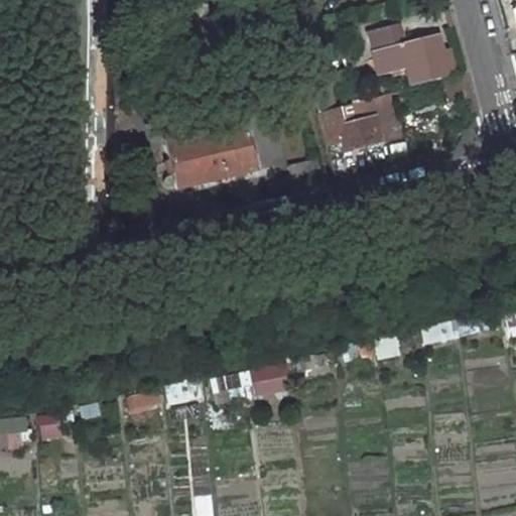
[(366,33),(377,76),(407,68),(411,84),(445,75),(439,51),(435,35),(402,44),(397,25),(366,33)]
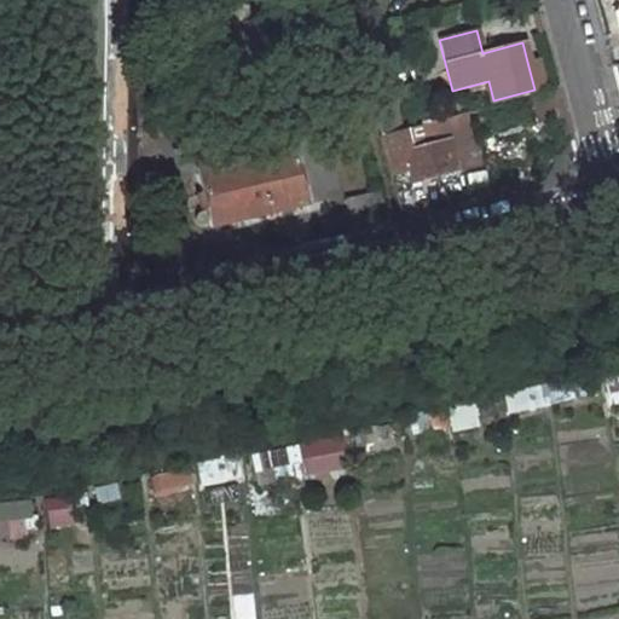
[(527,62),(534,90),(544,87),(537,59),(527,62)]
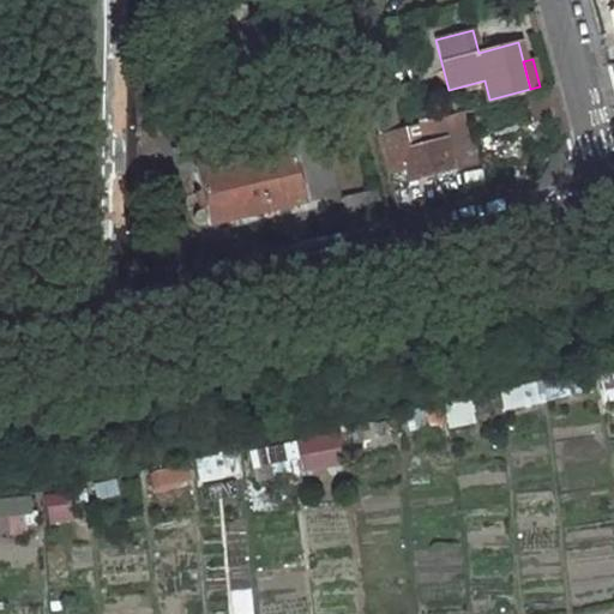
[(397,128),(385,83),(366,88),(378,133),(397,128)]
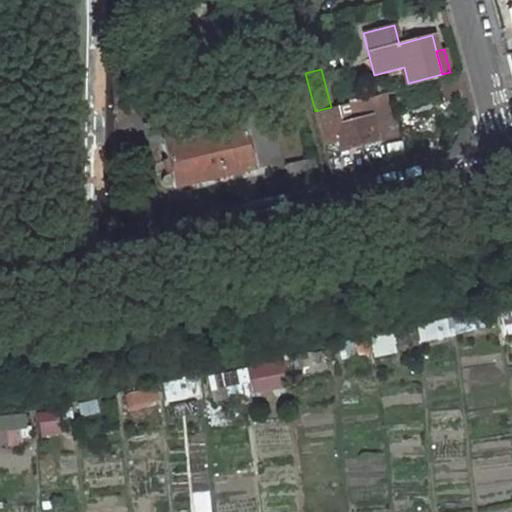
[(331,107),(315,111),(323,141),(339,136),(343,149),(398,134),(386,93),(331,107)]
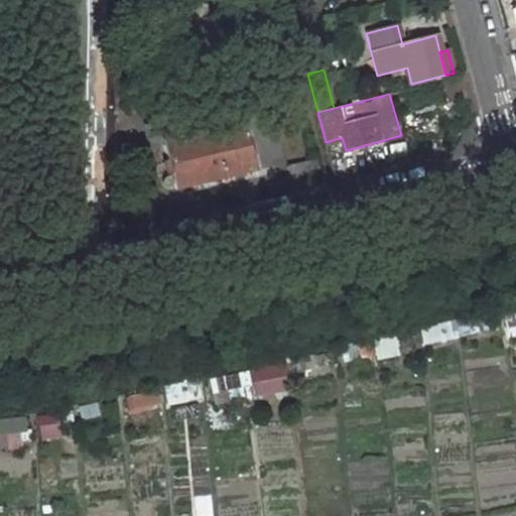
[(165,143),(176,187),(254,168),(243,125),(165,143)]
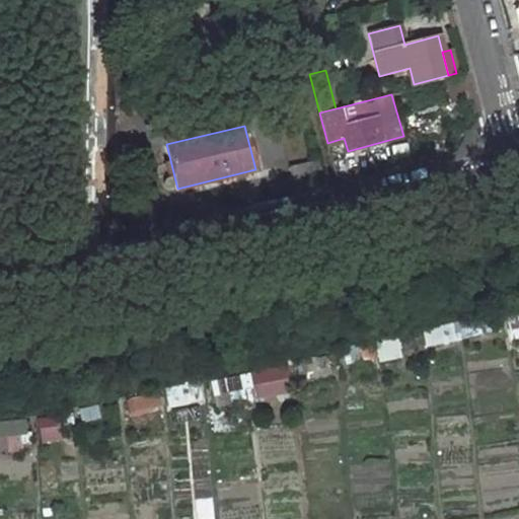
[(319,176),(315,160),(289,166),(293,182),(319,176)]
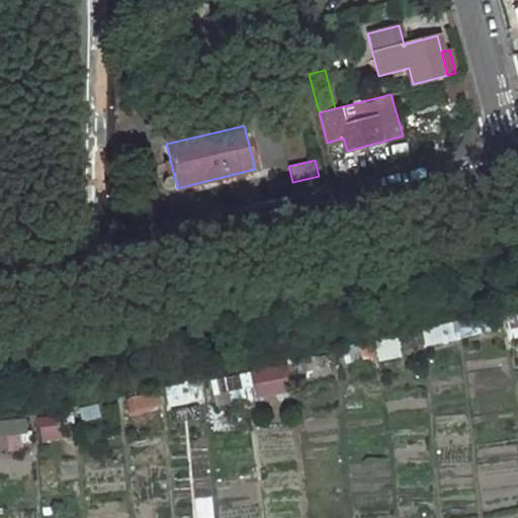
[(424,330),(427,344),(456,339),(454,325),(424,330)]
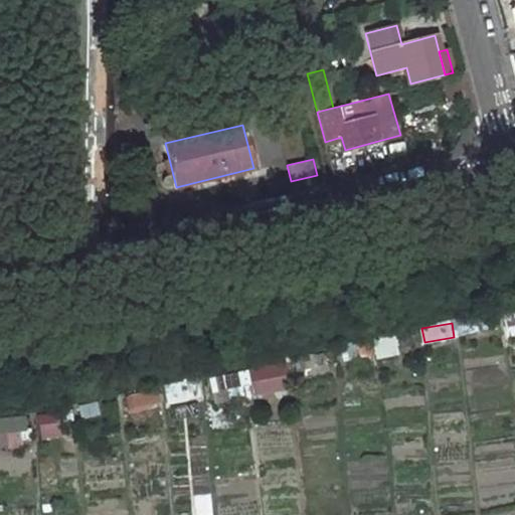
[(379,359),(400,355),(397,336),(376,339),(379,359)]
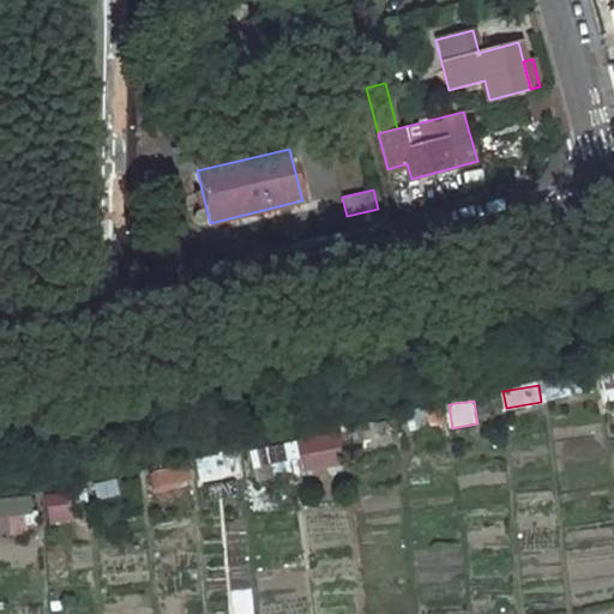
[(301,438),(305,470),(349,465),(344,432),(301,438)]
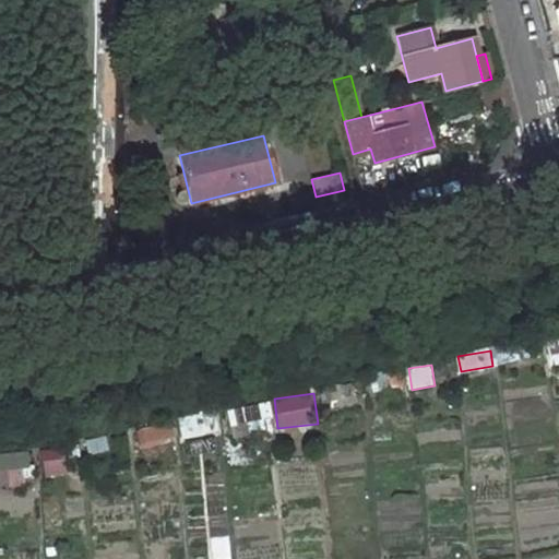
[(32,485),(30,451),(0,452),(0,470),(7,470),(7,486),(32,485)]
